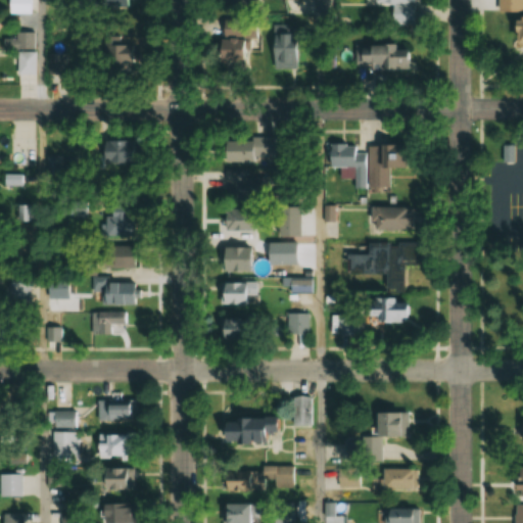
[(5,0),(5,12),(31,12),(30,0),(5,0)]
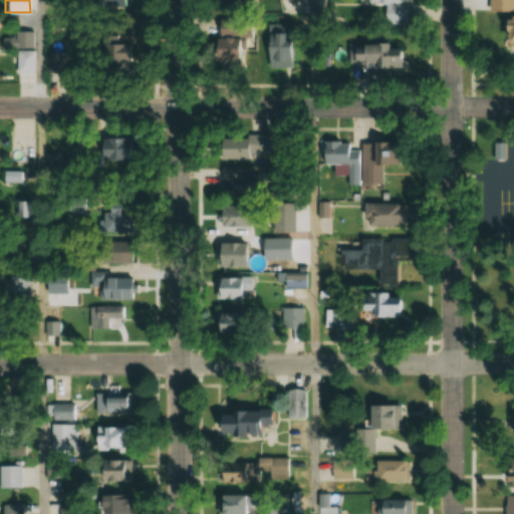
[(377,0),(378,4),(383,4),(383,24),(408,25),(408,0),(377,0)]
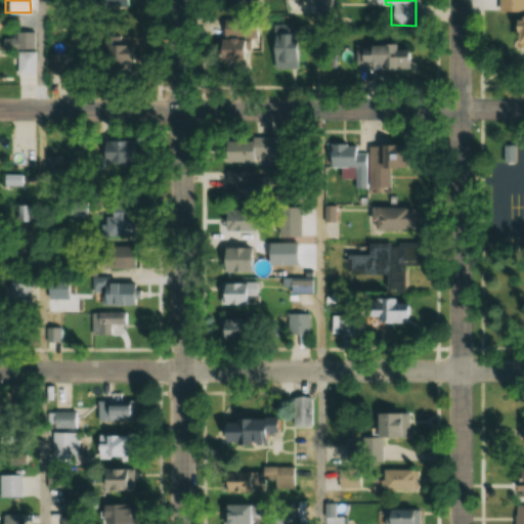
[(523,18),(521,19),(521,27),(512,27),(512,43),(523,42),(523,18)]
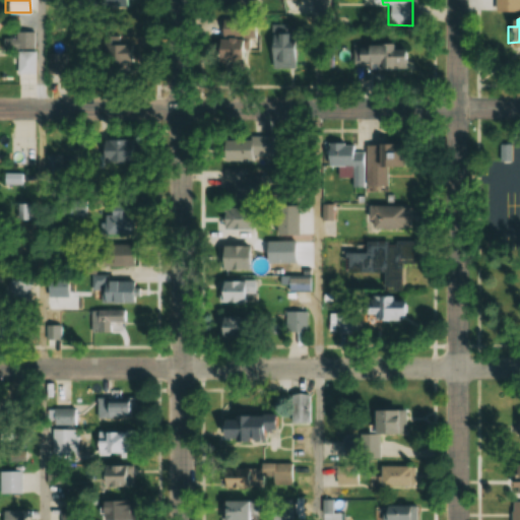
[(296,33),(289,33),(289,23),(267,23),(267,68),(296,68),(296,33)]
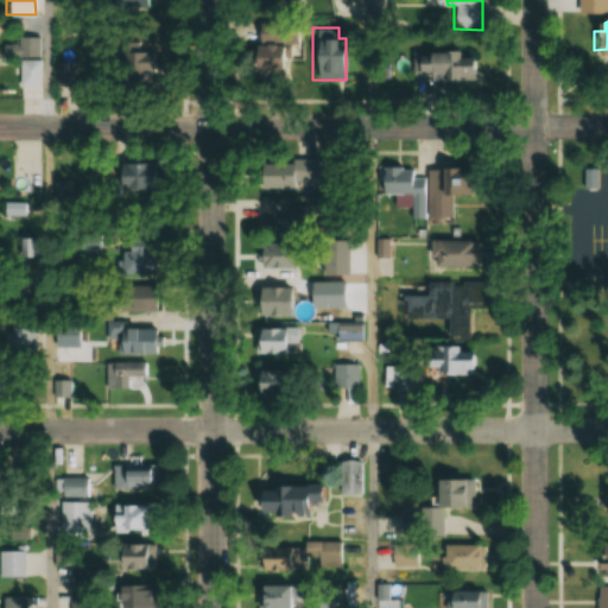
[(119,42),(119,81),(145,81),(145,42),(119,42)]
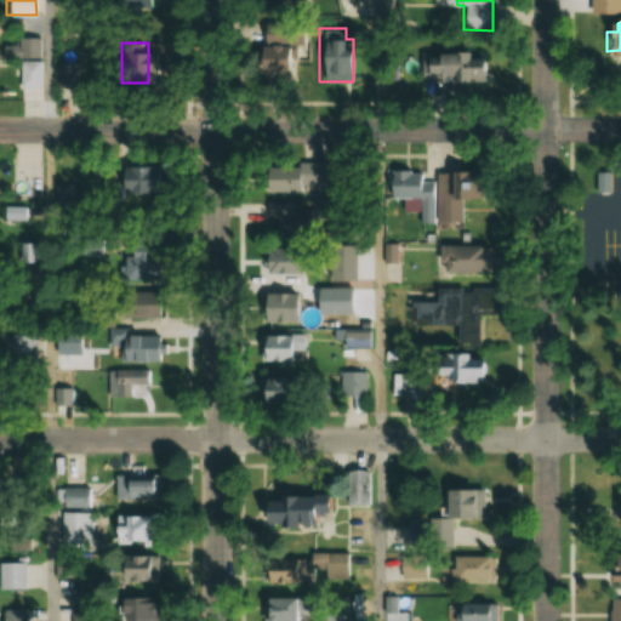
[(256,46),(256,74),(289,74),(289,46),(256,46)]
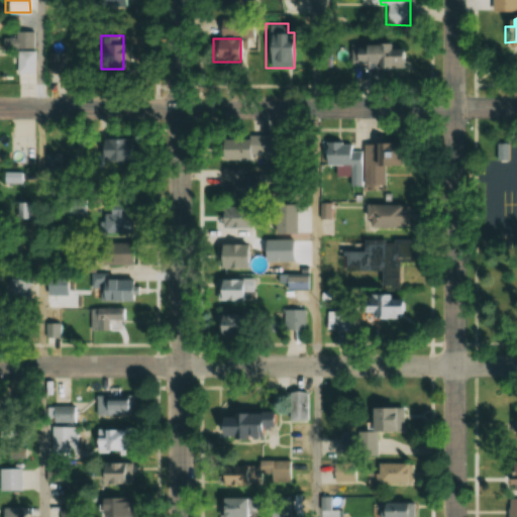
[(349,68),(405,68),(405,44),(349,44),(349,68)]
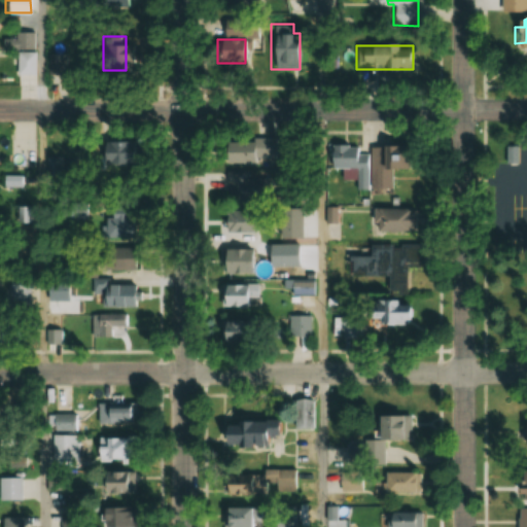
[(33,49),(22,49),(22,70),(33,70),(33,49)]
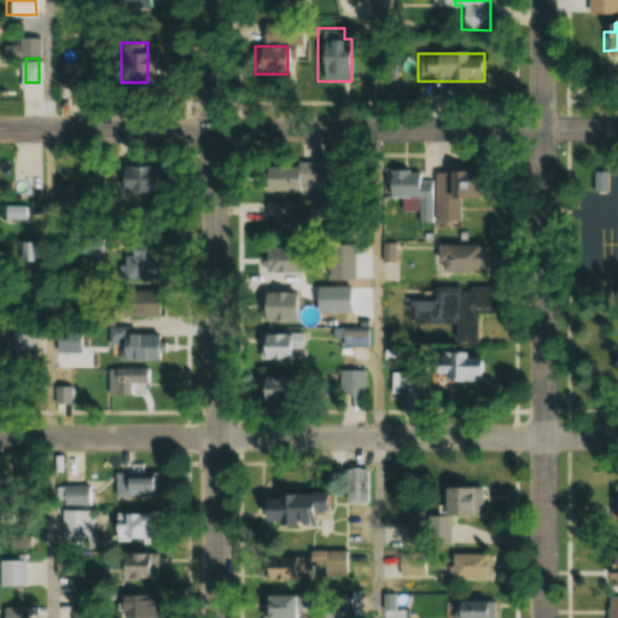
[(76,63),(53,63),(53,85),(76,85),(76,63)]
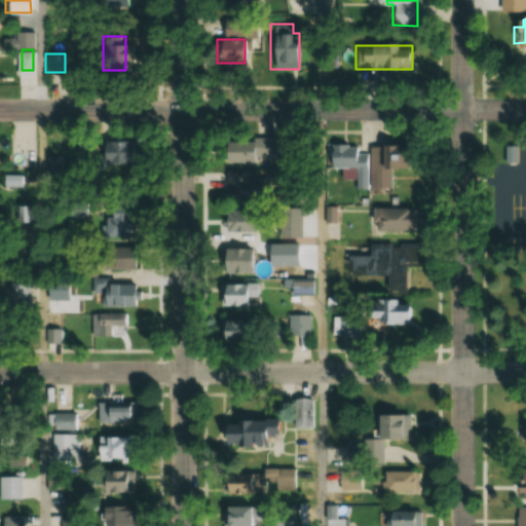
[(98,140),(98,164),(128,164),(128,140),(98,140)]
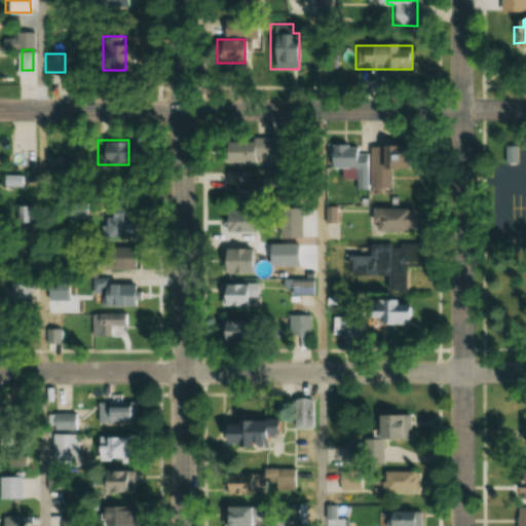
[(222,141),(222,162),(251,162),(251,157),(270,157),(270,140),(222,141)]
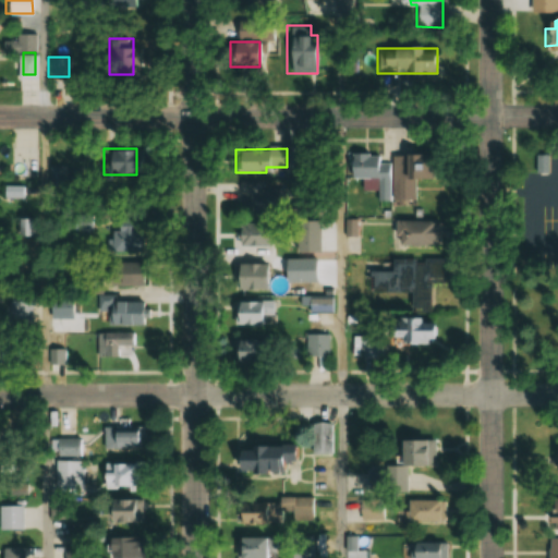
[(391,155),(391,162),(380,162),(380,154),(348,154),(348,179),(377,179),(377,201),(416,202),(416,179),(432,179),(432,155),(391,155)]
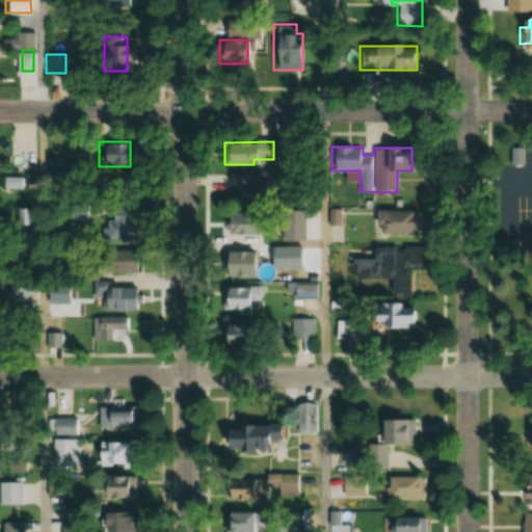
[(515,152),(515,169),(504,169),(504,152),(515,152)]
